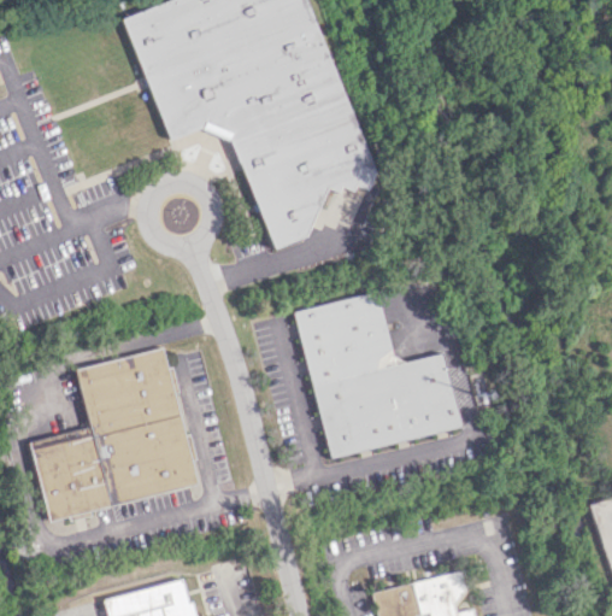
[(168,0),(127,15),(170,142),(202,130),(235,142),(272,250),(309,238),(325,188),(335,192),(345,189),(349,191),(358,188),(366,192),(371,180),(309,0),(168,0)]
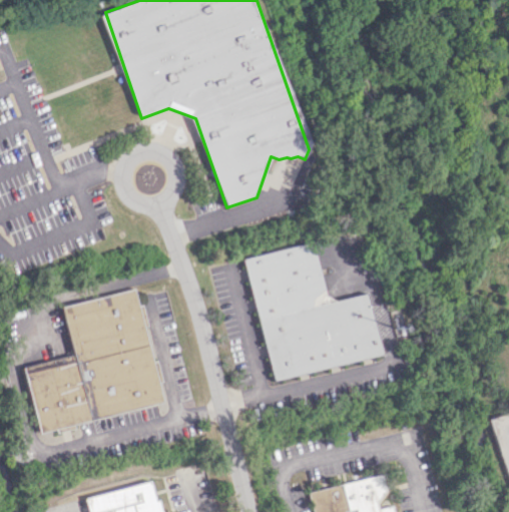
[(247,259),(275,380),(382,357),(368,294),(329,302),(316,243),(247,259)]
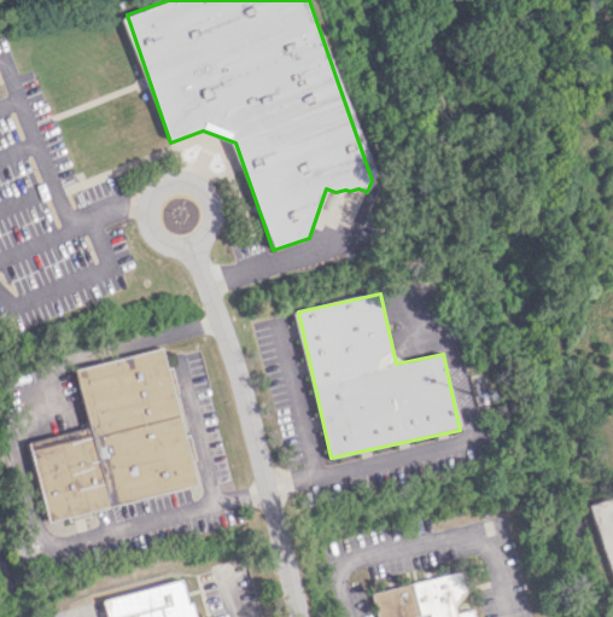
[(198,488),(168,349),(77,370),(91,429),(29,442),(46,521),(198,488)]
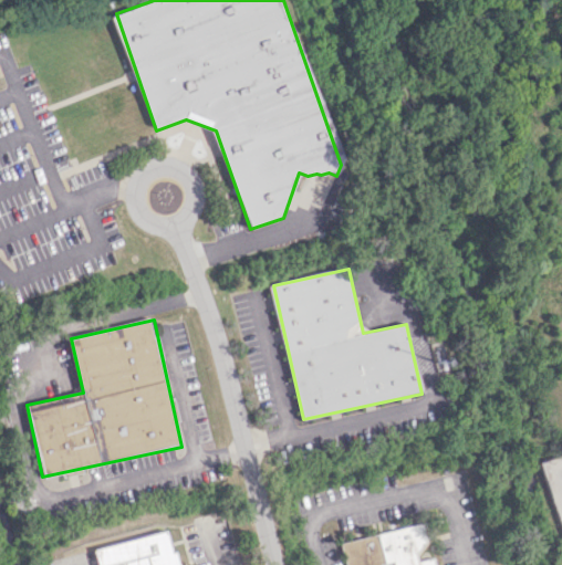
[(439,564),(438,558),(422,562),(420,557),(436,525),(436,522),(382,533),(387,560),(397,564),(384,564),(384,563),(376,564),(439,564)]
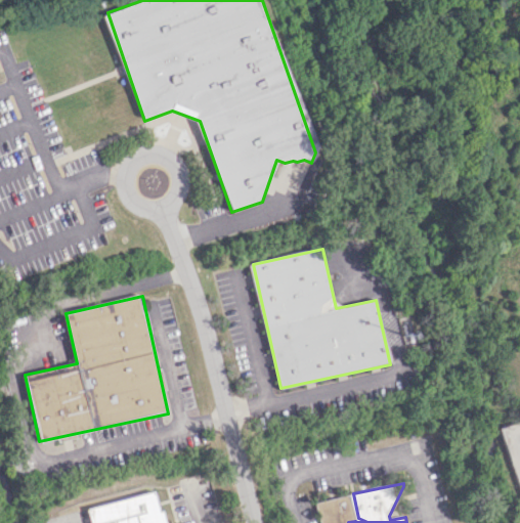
[(89,508),(93,522),(172,522),(165,491),(89,508)]
